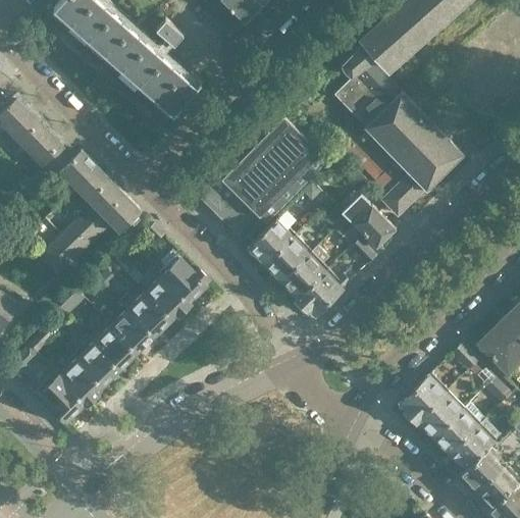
[(150,38),(106,0),(63,0),(55,9),(174,114),(202,85),(168,54),(186,36),(167,20),(150,38)]
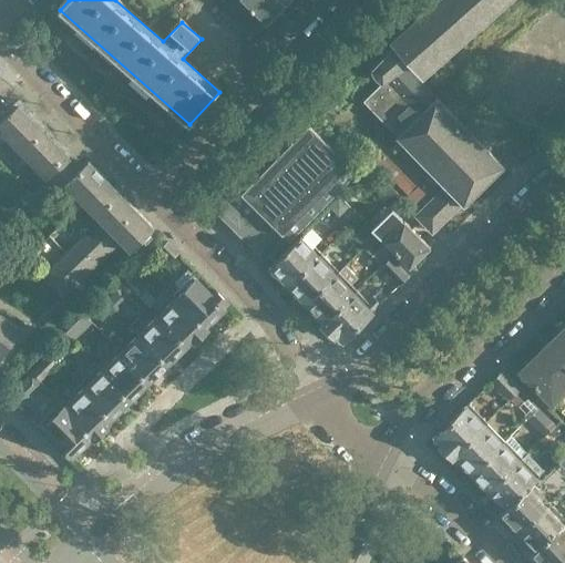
[(275,0),(240,0),(240,1),(267,28),(285,10),(275,0)]
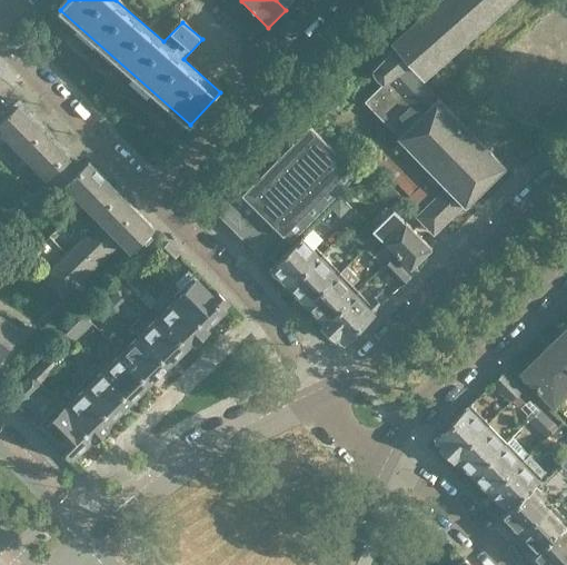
[(276,0),(286,10),(295,0),(276,0)]
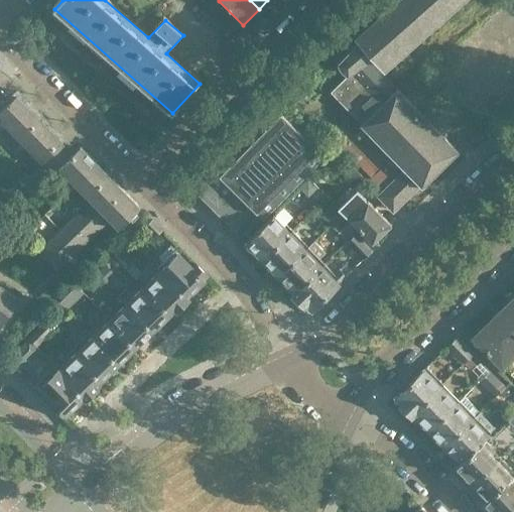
[(350,75),(351,76),(331,96),(362,128),(361,129),(405,174),(379,201),(393,215),(419,189),(422,193),(459,156),(398,94),(397,95),(377,75),(462,0),(402,0),(357,40),(359,42),(337,65),(340,70),(341,72),(348,77),(350,75)]
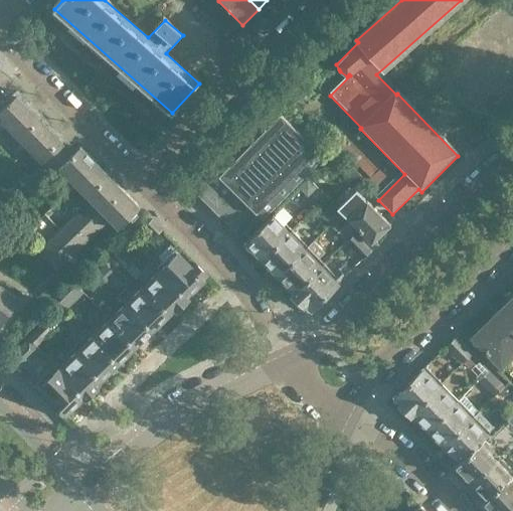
[(21,97),(0,116),(0,117),(56,174),(59,170),(74,157),(73,156),(76,153),(21,97)]
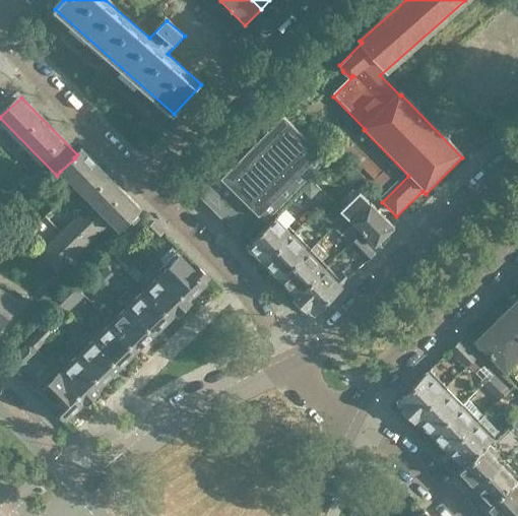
[(400,183),(322,105),(309,118),(387,196),(400,183)]
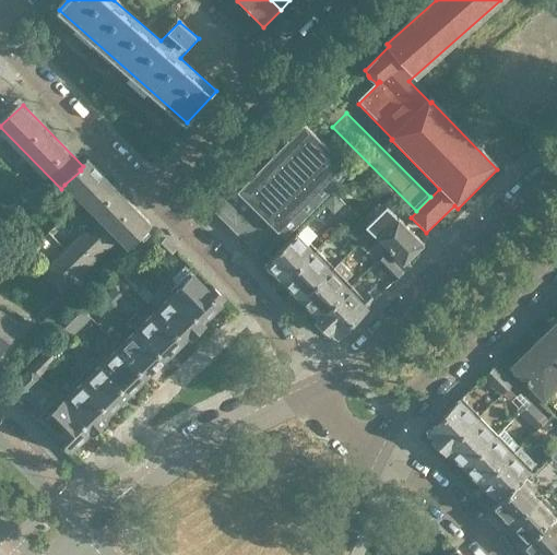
[(236,176),(205,205),(256,255),(260,250),(268,259),(285,240),(287,243),(320,209),(354,175),(346,167),(326,146),(306,127),(291,141),(276,156),(267,145),(236,176)]
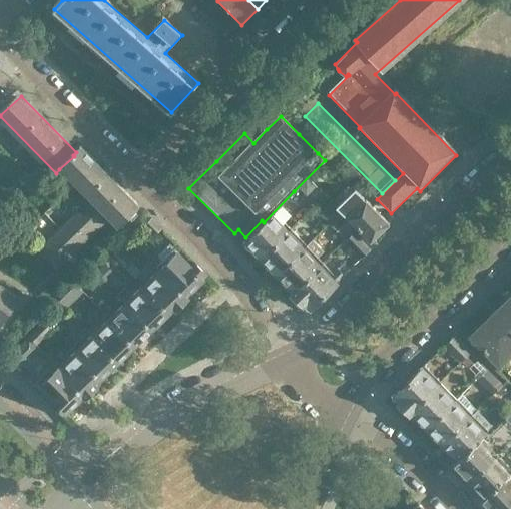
[(74,156),(59,169),(92,202),(110,221),(118,229),(140,208),(80,148),(76,152),(73,155),(74,156)]
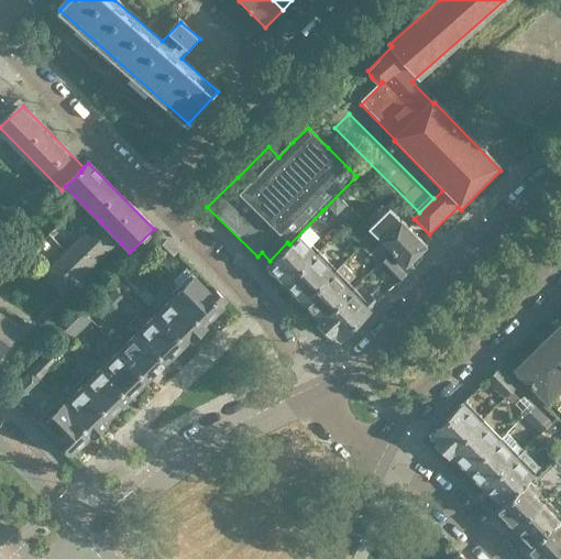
[(381,183),(372,192),(382,201),(384,200),(388,205),(395,198),(381,183)]
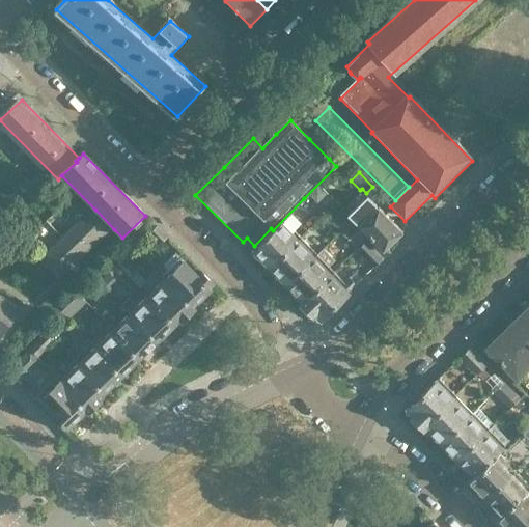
[(328,193),(319,201),(330,212),(338,204),(328,193)]
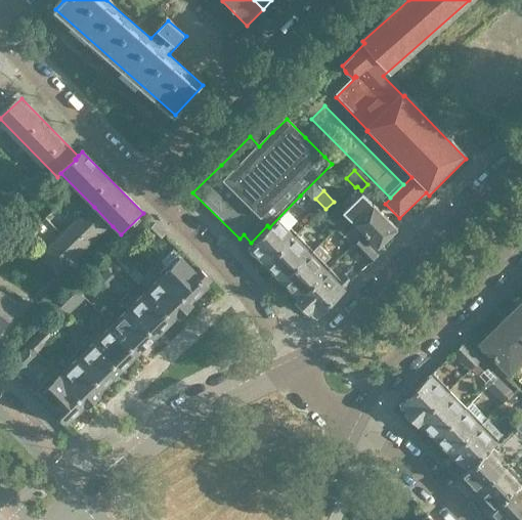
[(94,207),(77,224),(94,243),(113,226),(94,207)]
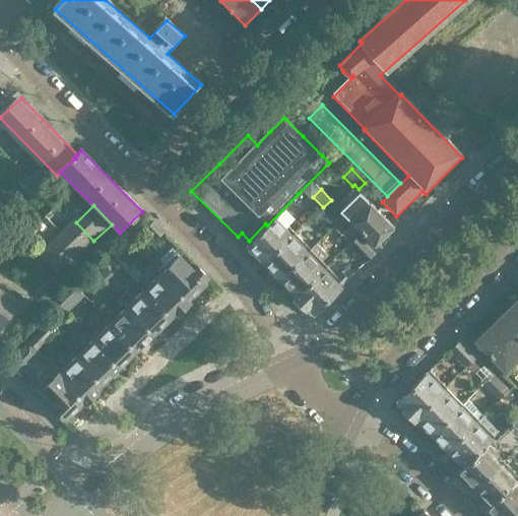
[(372,206),(352,224),(373,245),(372,246),(375,250),(394,232),(374,211),(376,209),(372,206)]
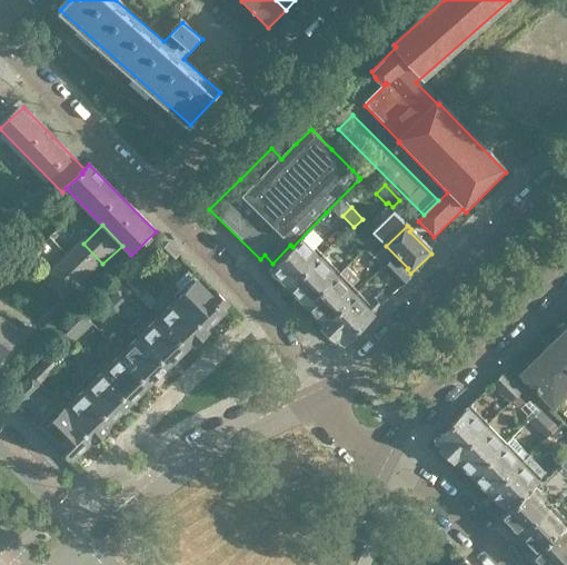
[(356,244),(364,253),(376,241),(368,233),(356,244)]
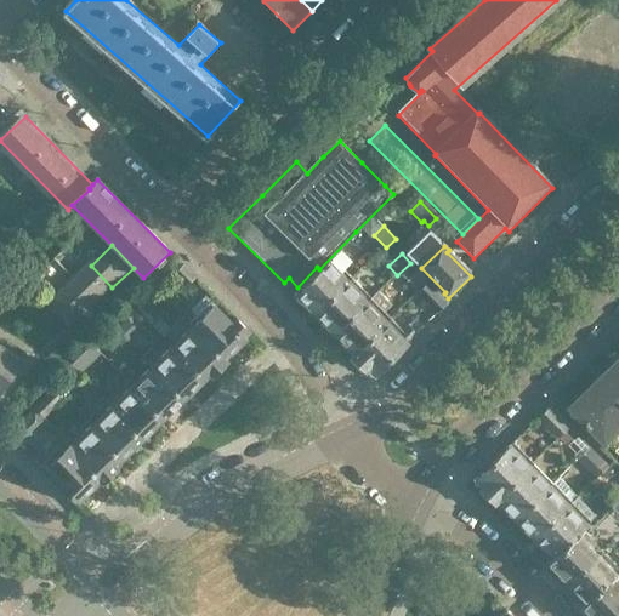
[(301,290),(297,294),(299,296),(300,301),(305,307),(310,307),(317,314),(351,281),(331,262),(302,291),(301,290)]
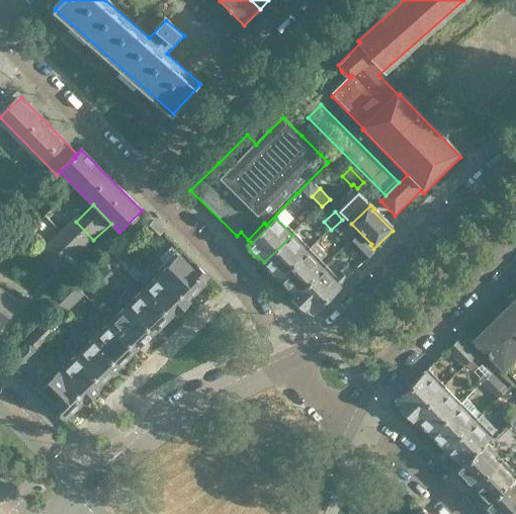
[(76,222),(58,239),(76,257),(93,240),(76,222)]
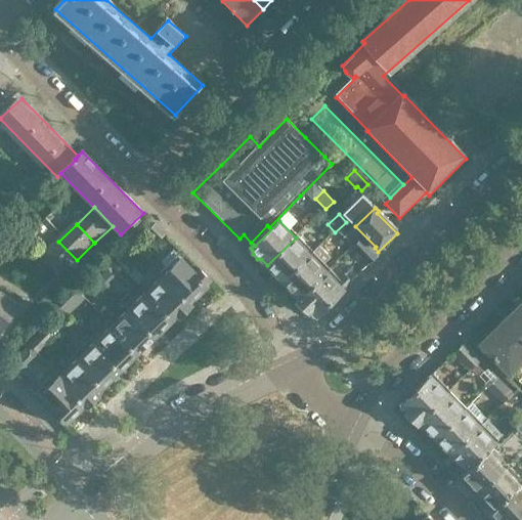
[(157,226),(154,229),(147,234),(159,245),(163,241),(162,240),(166,236),(157,226)]
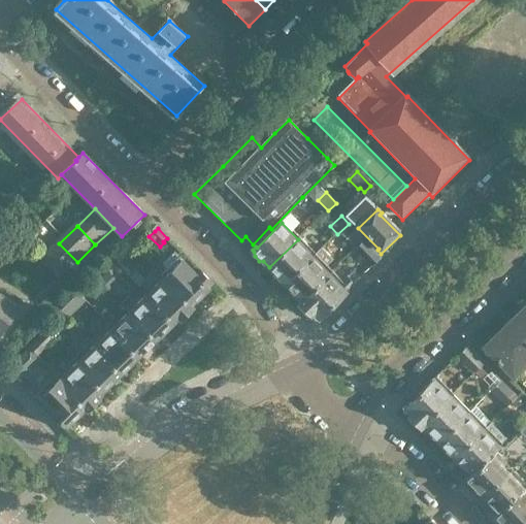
[(354,252),(356,250),(365,241),(357,233),(347,243),(354,252)]
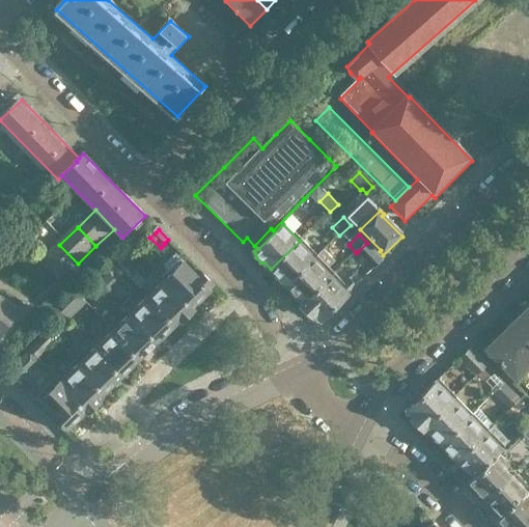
[(300,241),(271,269),(273,271),(273,275),(278,280),(281,280),(287,286),(316,258),(300,241)]
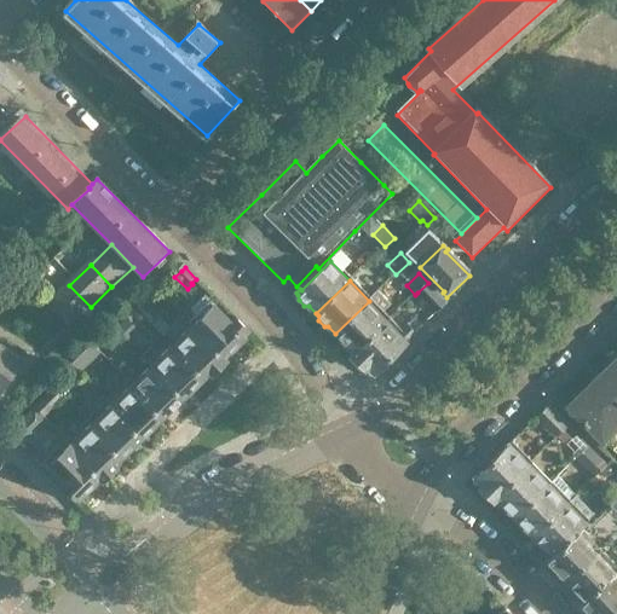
[(420,300),(436,316),(445,306),(426,287),(430,283),(428,283),(417,293),(419,294),(417,295),(421,299),(420,300)]
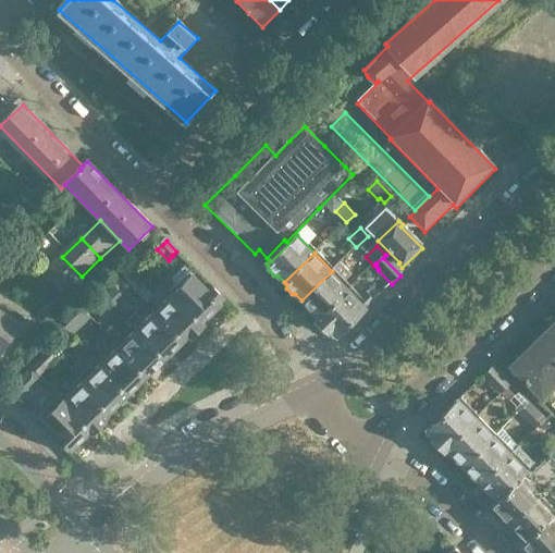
[(82,277),(62,257),(45,274),(63,295),(82,277)]
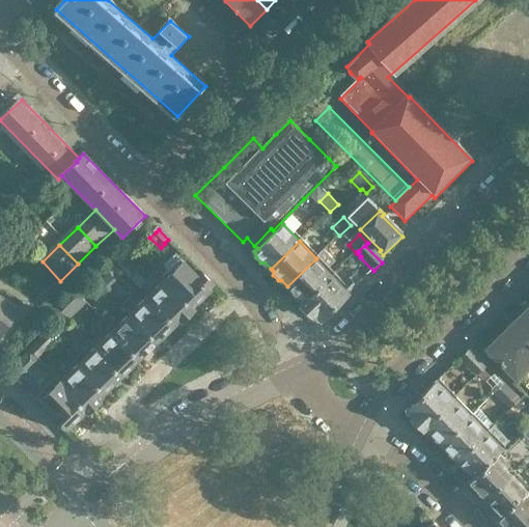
[(170,275),(165,280),(194,311),(195,310),(193,307),(214,287),(201,275),(197,279),(177,256),(164,267),(170,275)]
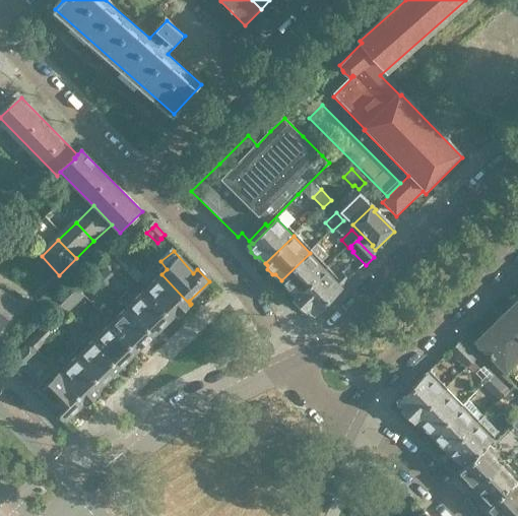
[(310,253),(281,280),(283,282),(283,286),(288,291),(293,291),(298,297),(326,270),(334,263),(322,251),(315,258),(310,253)]
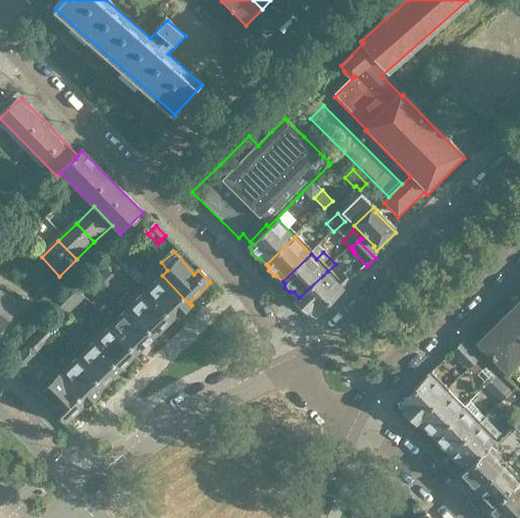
[(107,270),(99,279),(103,283),(107,289),(116,279),(107,270)]
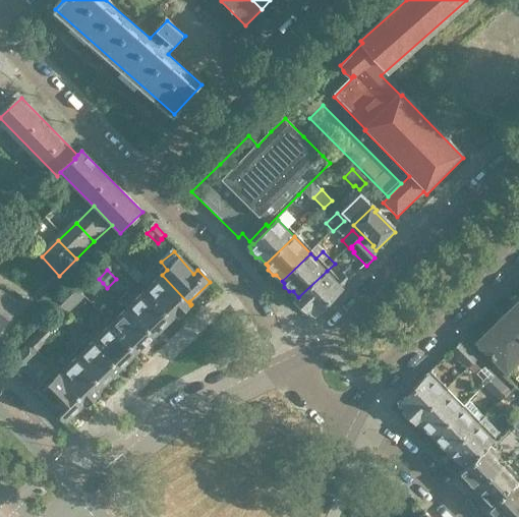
[(136,271),(129,277),(137,285),(143,278),(136,271)]
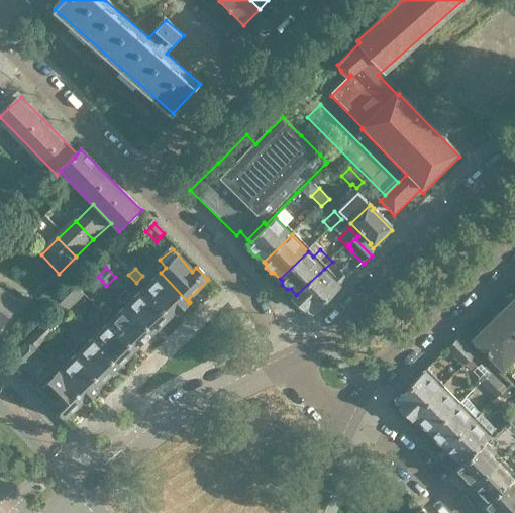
[(324,269),(296,295),(297,296),(294,299),(310,315),(341,286),(334,279),(324,269)]
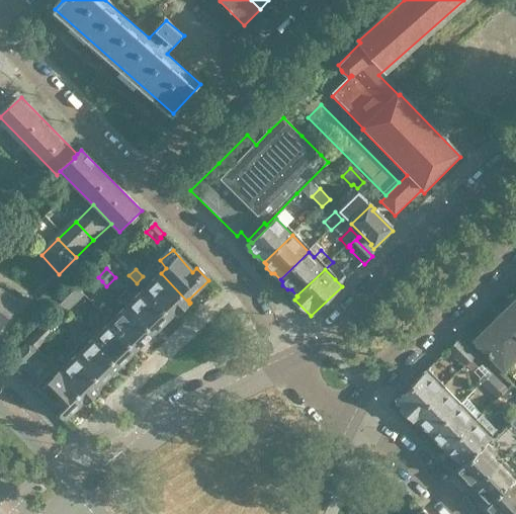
[(161,273),(144,290),(170,318),(176,312),(178,314),(189,304),(161,273)]
